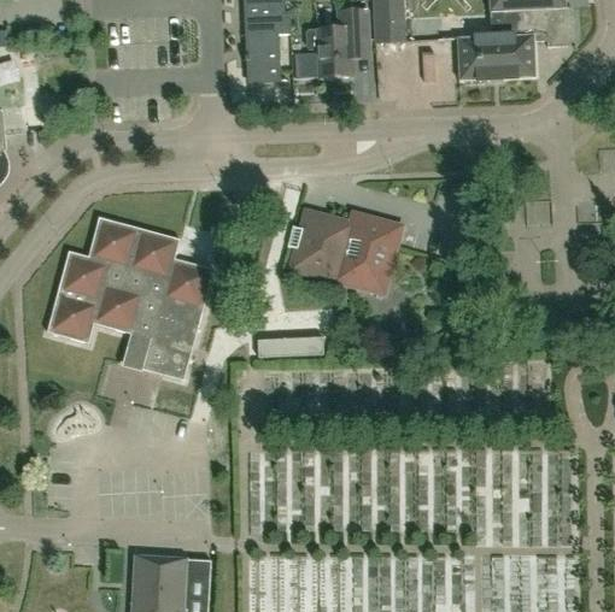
[(283,10),(282,0),(244,0),(249,78),(277,77),(275,31),(291,30),(290,9),(283,10)]
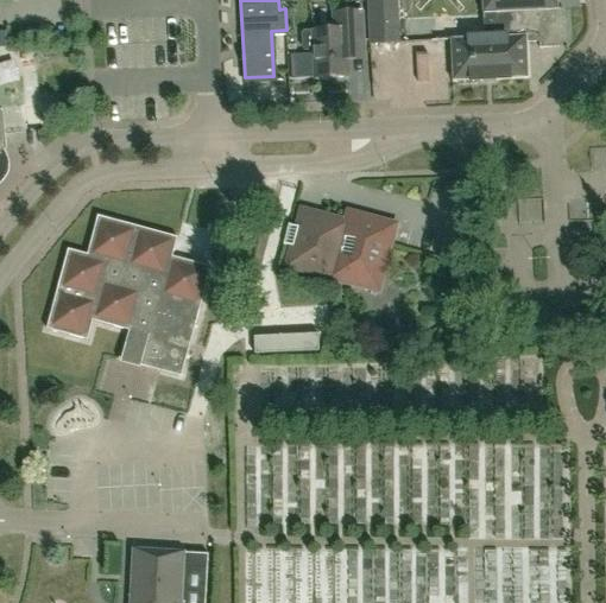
[(367,0),(370,40),(401,39),(399,16),(398,0),(367,0)]
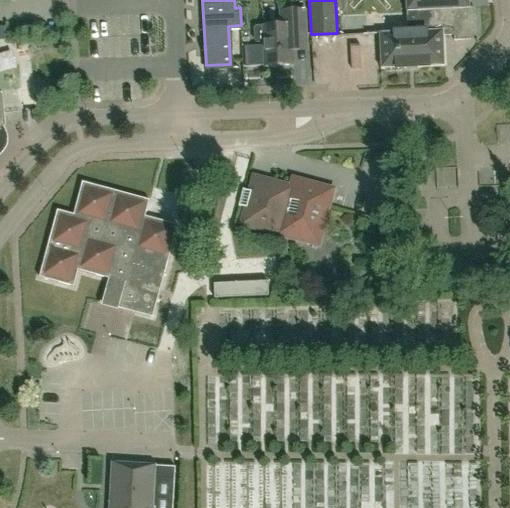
[(405,0),(406,9),(336,13),(337,33),(379,30),(381,66),(444,63),(442,33),(453,32),(453,38),(470,37),(475,31),(473,4),(469,4),(468,0),(405,0)]
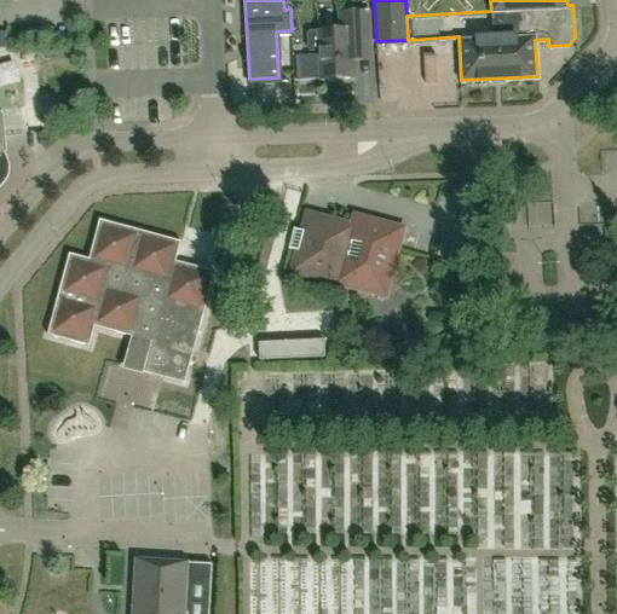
[(319,51),(321,76),(321,79),(355,77),(355,59),(372,58),(370,44),(369,12),(340,13),(341,24),(307,27),(305,30),(305,45),(309,47),(312,47),(319,47),(319,51)]
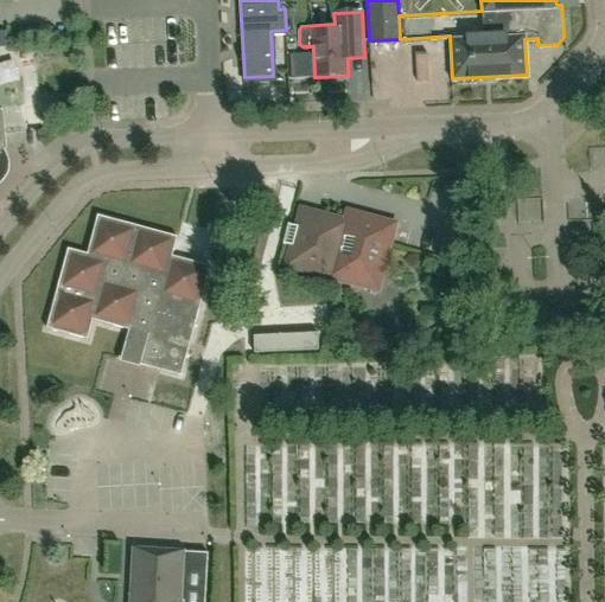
[(299,212),(285,261),(285,262),(374,287),(392,223),(346,210),(344,218),(317,212),(316,217),(299,212)]
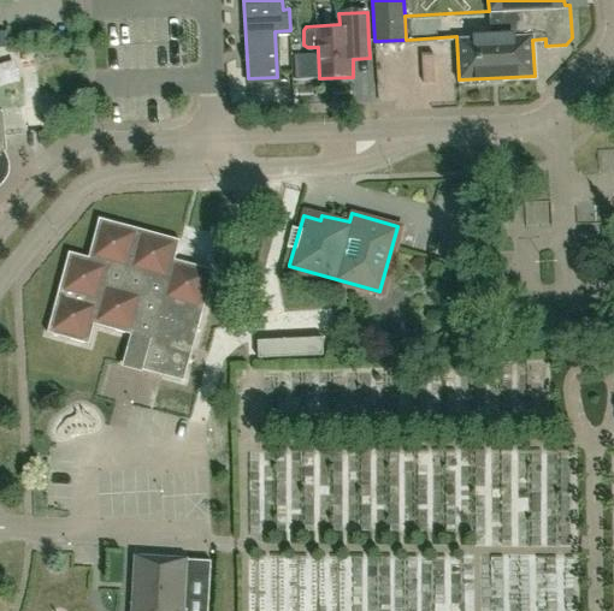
[(182,379),(212,267),(173,256),(178,238),(98,215),(87,254),(68,249),(46,331),(88,342),(93,324),(129,333),(124,353),(145,357),(142,368),(182,379)]
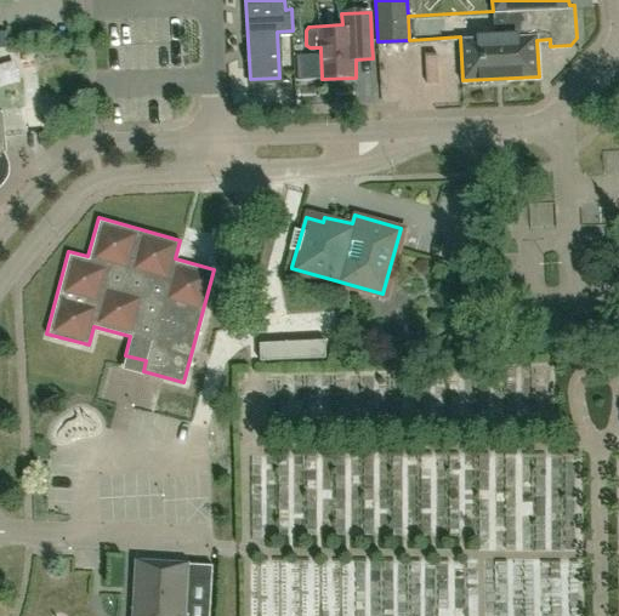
[(331,332),(331,315),(279,314),(279,331),(331,332)]
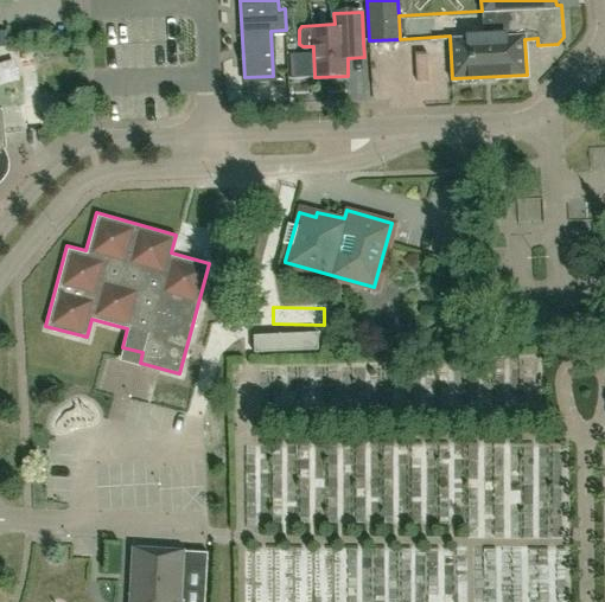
[(313,327),(254,331),(255,346),(313,344),(313,327)]
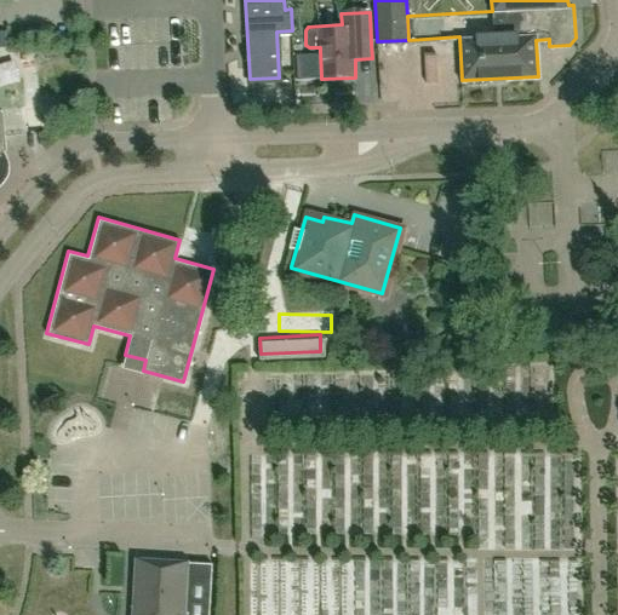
[(205,614),(209,574),(209,561),(186,559),(132,556),(130,586),(135,586),(133,604),(130,604),(129,614),(205,614)]
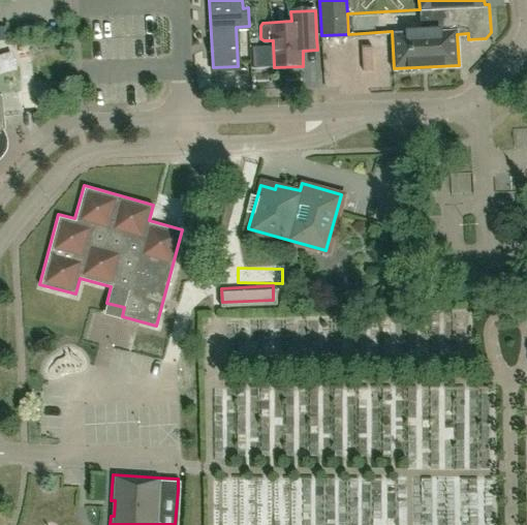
[(222,480),(221,524),(319,524),(320,482),(307,482),(307,481),(222,480)]
